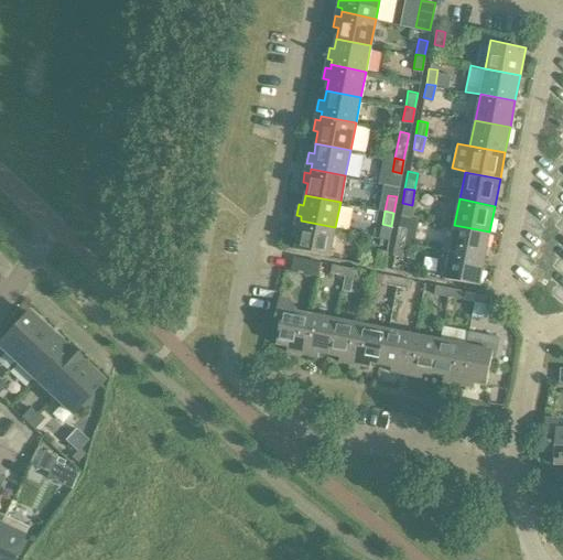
[(335,227),(301,221),(300,225),(294,224),(292,234),(298,235),(295,247),(329,254),(335,227)]
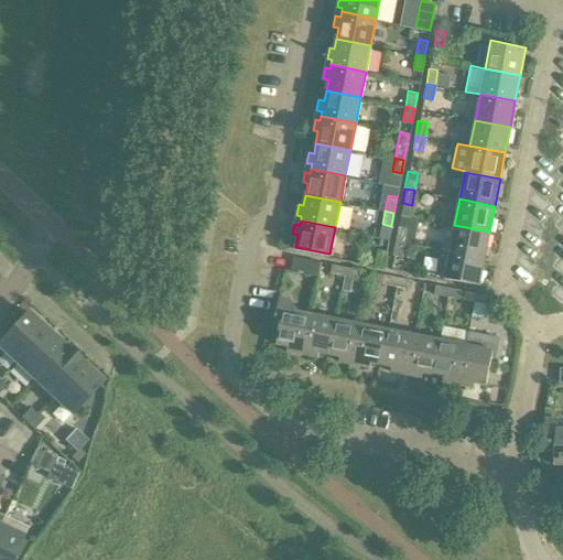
[(407,227),(398,225),(394,240),(404,241),(407,227)]
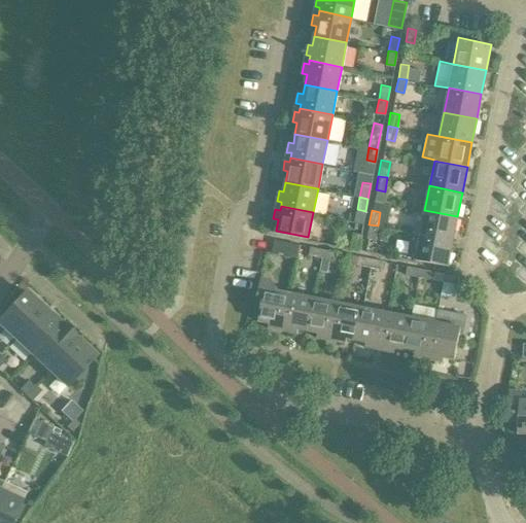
[(424,210),(420,234),(452,241),(457,216),(424,210)]
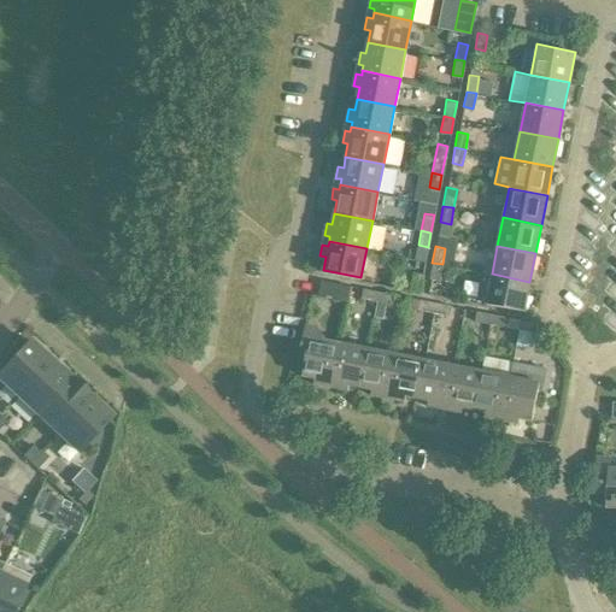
[(420,289),(426,260),(415,259),(410,287),(420,289)]
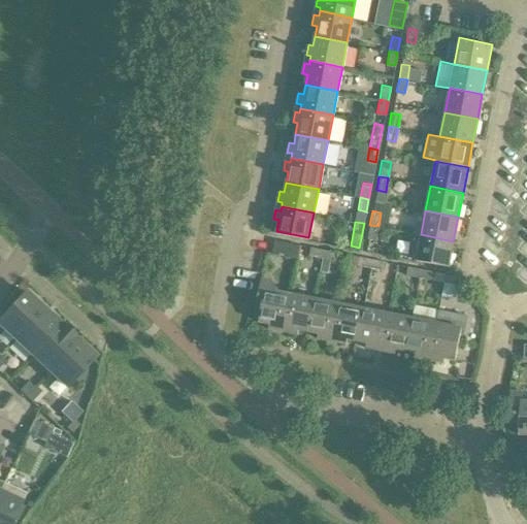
[(379,226),(369,225),(367,237),(375,238),(379,226)]
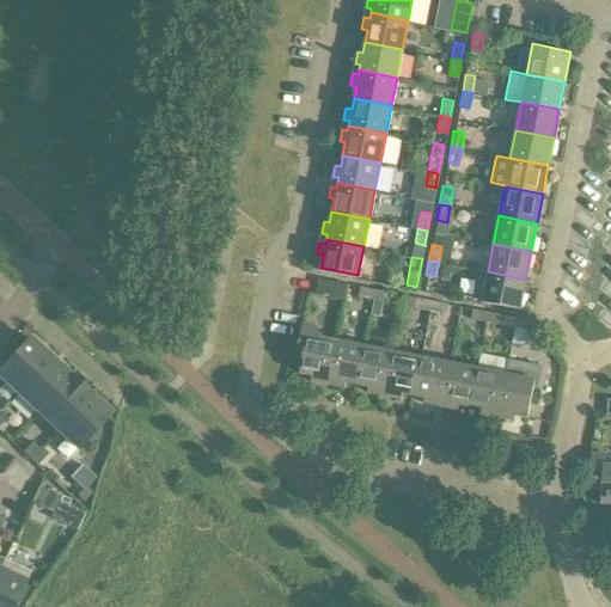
[(525,280),(488,271),(482,300),(520,307),(525,280)]
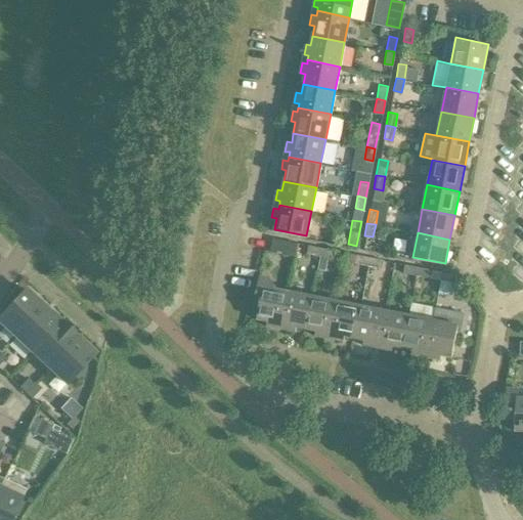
[(296,255),(298,242),(272,236),(270,250),(296,255)]
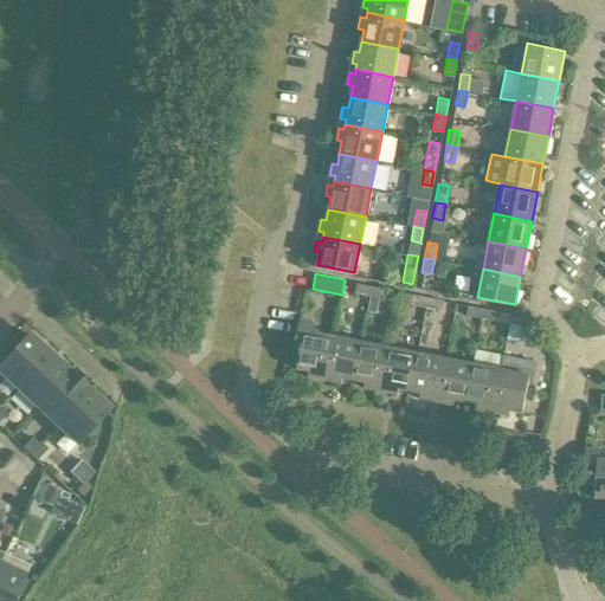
[(371,295),(372,284),(355,280),(354,291),(371,295)]
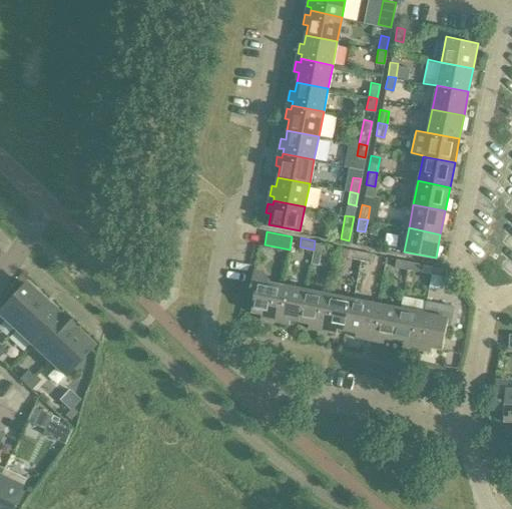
[(329,242),(315,240),(314,249),(327,251),(329,242)]
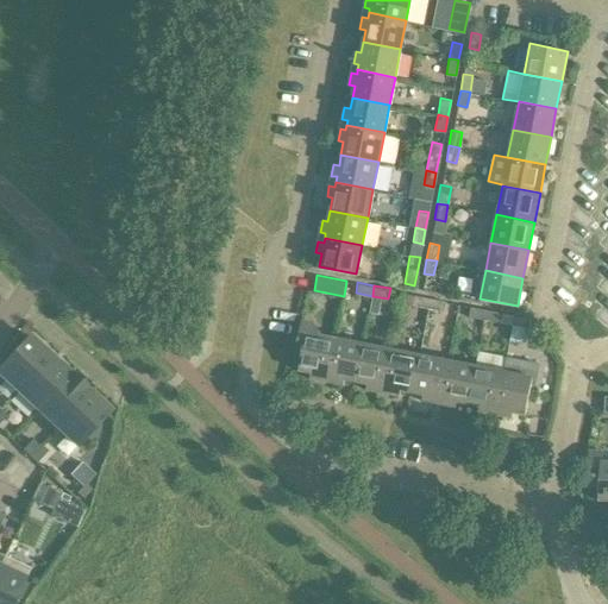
[(428,307),(431,297),(414,294),(413,303),(428,307)]
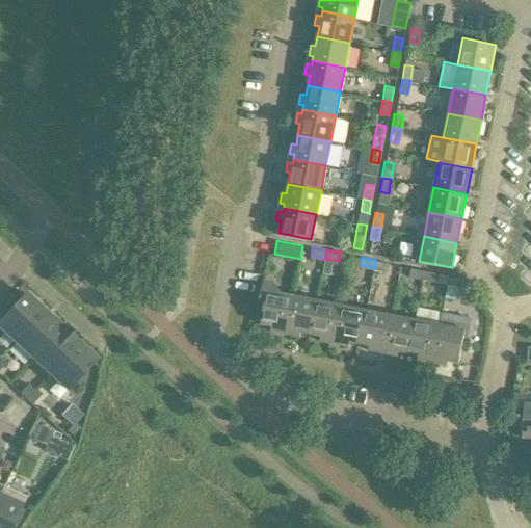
[(376,260),(374,268),(388,270),(389,262),(376,260)]
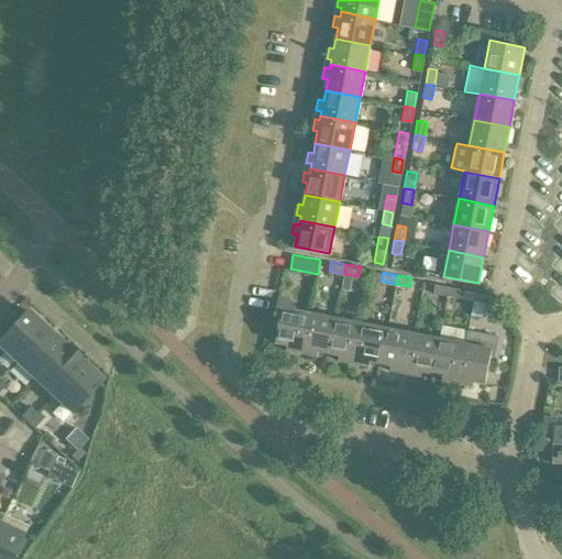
[(448,294),(449,284),(434,282),(432,291),(448,294)]
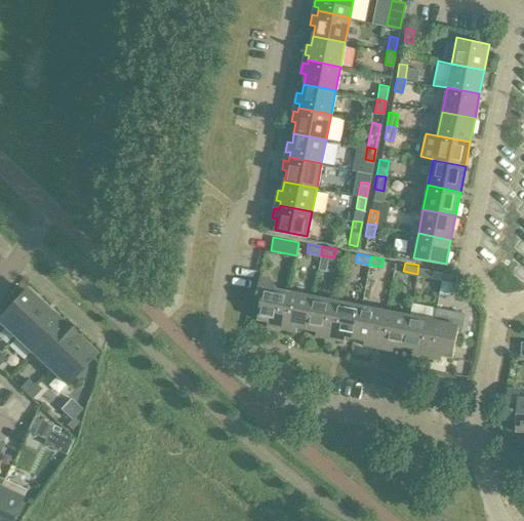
[(433,268),(418,265),(417,274),(431,276),(433,268)]
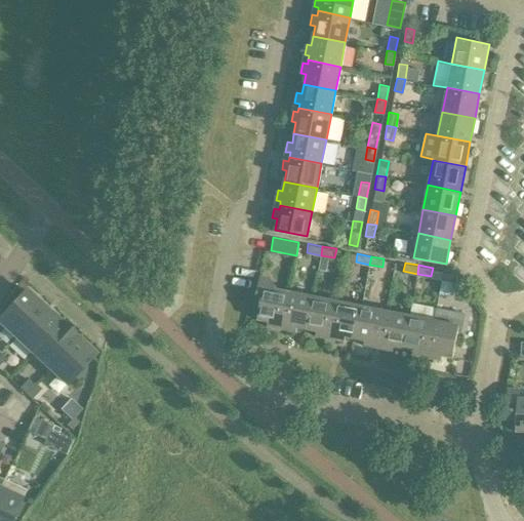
[(441,279),(455,281),(456,273),(443,271),(441,279)]
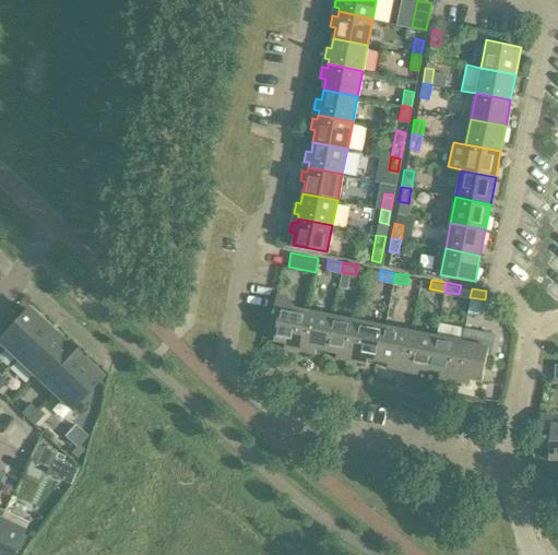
[(276,292),(269,333),(275,334),(274,339),(285,341),(284,345),(295,347),(296,343),(300,344),(308,309),(293,306),(294,303),(286,294),(276,292)]
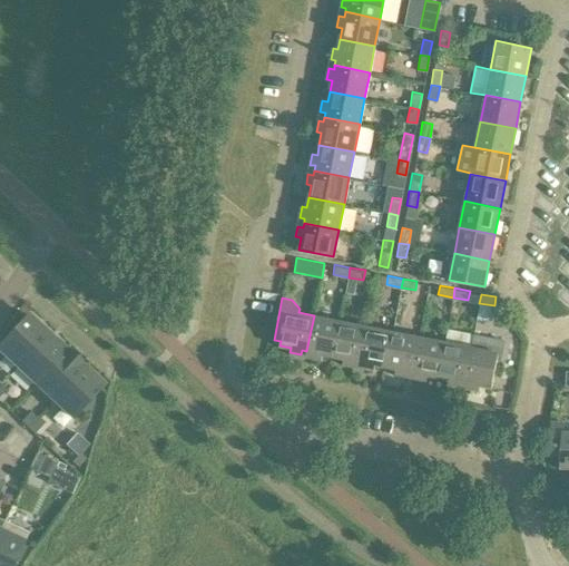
[(0,349),(15,363),(45,330),(26,312),(0,340),(0,349)]
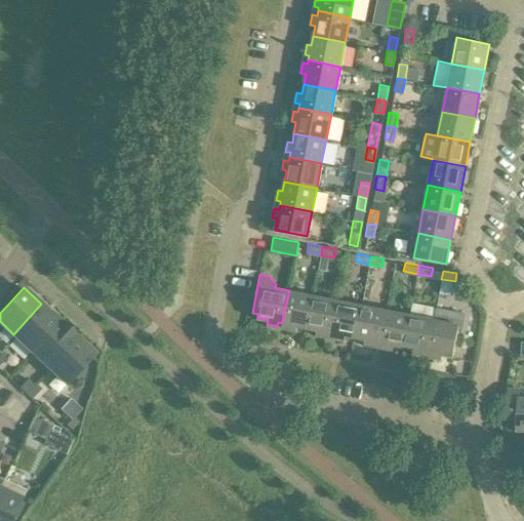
[(313,295),(289,290),(282,323),(286,324),(285,328),(295,330),(296,326),(307,328),(313,295)]
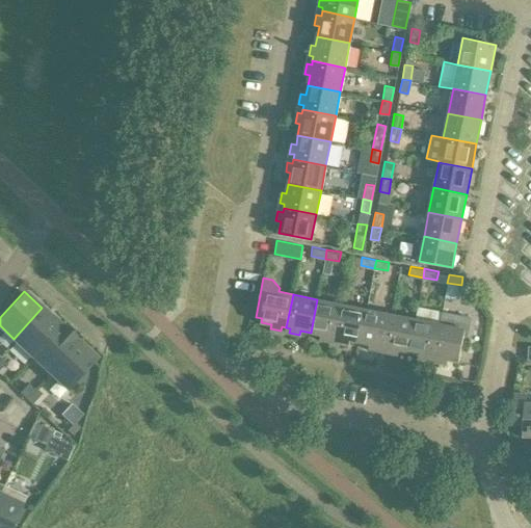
[(342,304),(317,299),(311,333),(320,334),(320,339),(329,341),(330,336),(335,337),(342,304)]
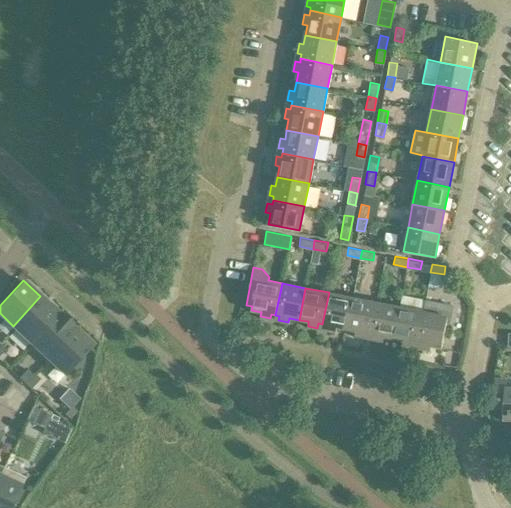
[(329,292),(322,324),(326,325),(325,329),(335,331),(336,327),(346,329),(352,297),(329,292)]
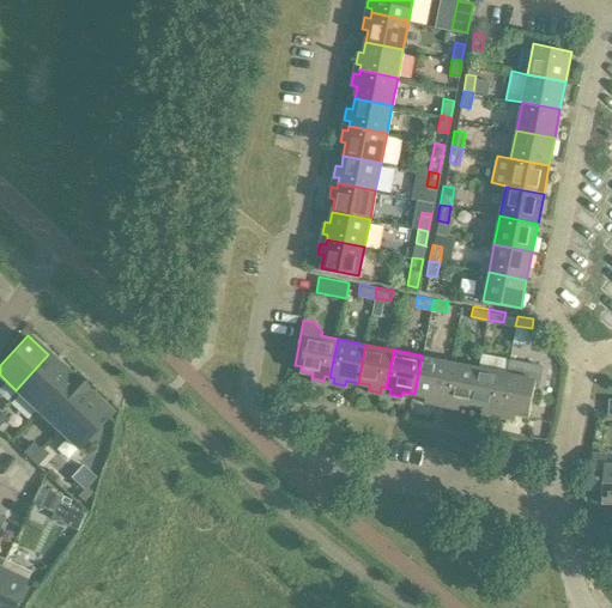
[(482,351),(478,366),(471,405),(483,407),(482,412),(492,415),(494,409),(498,411),(509,357),(482,351)]
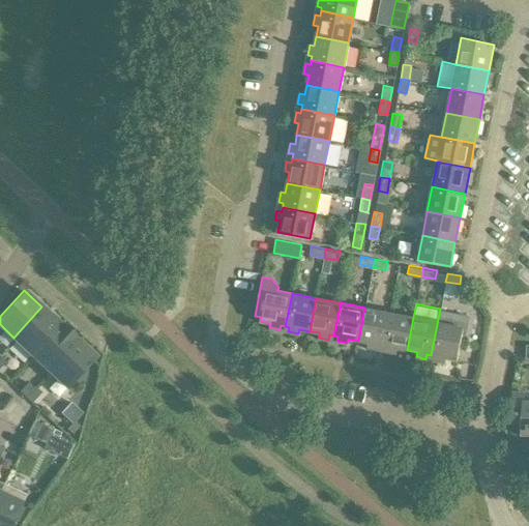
[(41,307),(13,338),(31,354),(60,323),(41,307)]
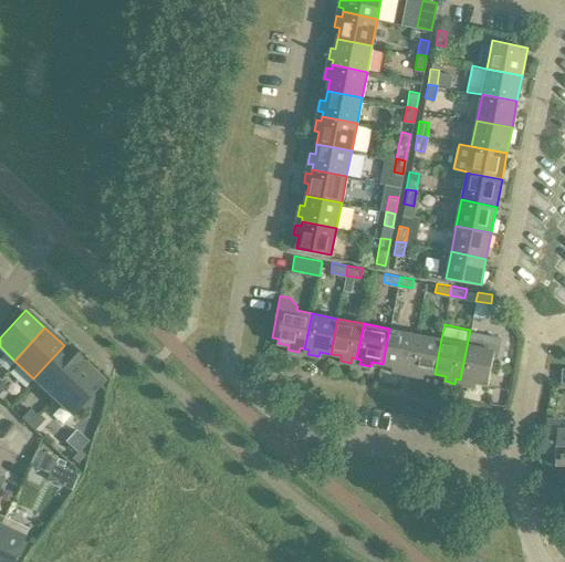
[(389,329),(383,364),(394,366),(393,371),(403,373),(404,368),(409,370),(416,334),(389,329)]
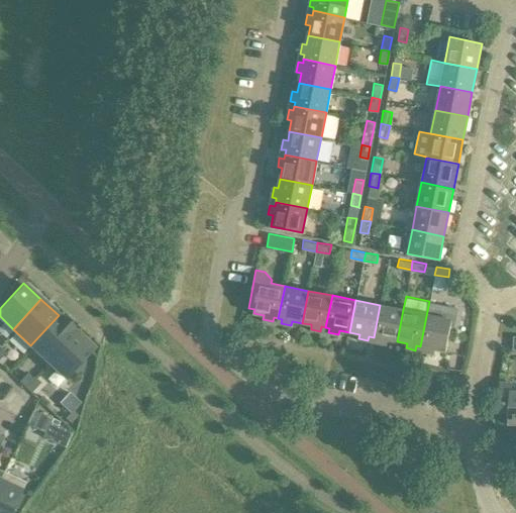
[(457,307),(429,301),(420,346),(425,346),(424,351),(433,353),(434,348),(445,350),(450,325),(453,326),(457,307)]
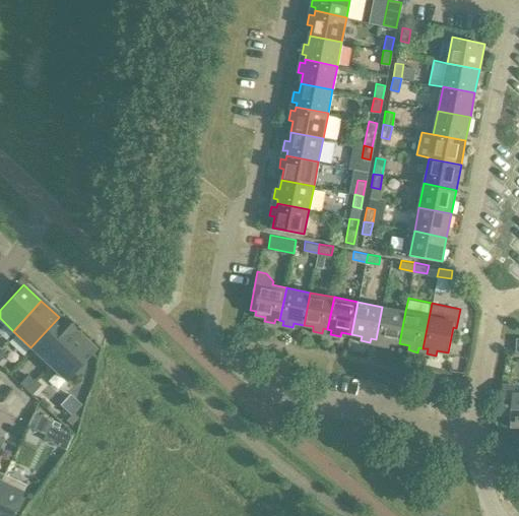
[(405,311),(382,307),(376,339),(379,339),(379,344),(388,345),(389,341),(399,343),(405,311)]
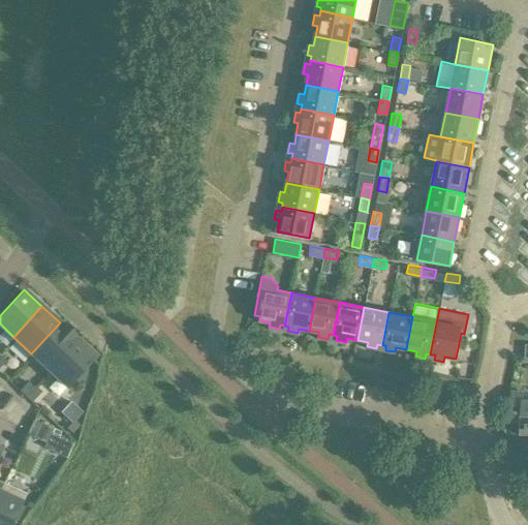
[(31,353),(49,369),(78,339),(60,322),(31,353)]
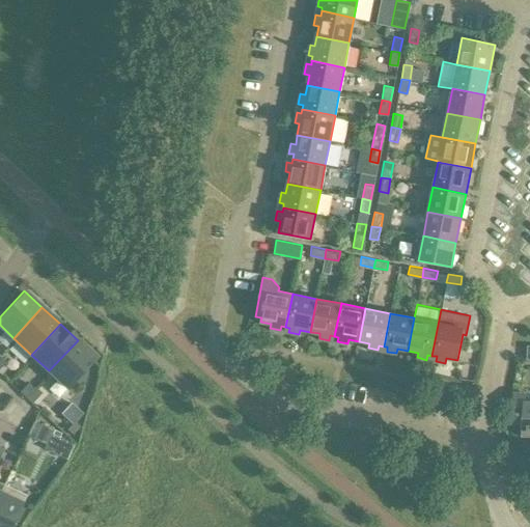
[(78,340),(49,370),(66,387),(95,356),(78,340)]
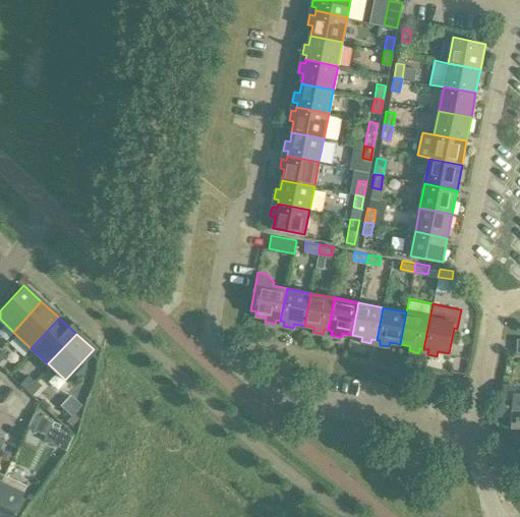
[(24,388),(33,380),(26,374),(18,383),(24,388)]
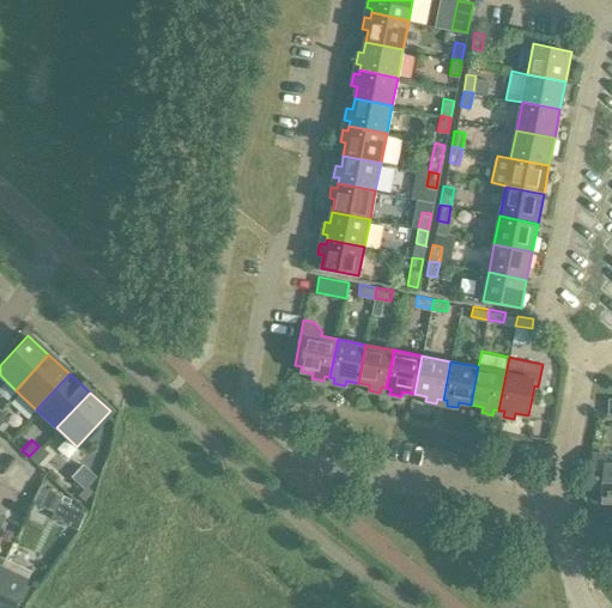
[(46,453),(38,447),(29,456),(36,463),(46,453)]
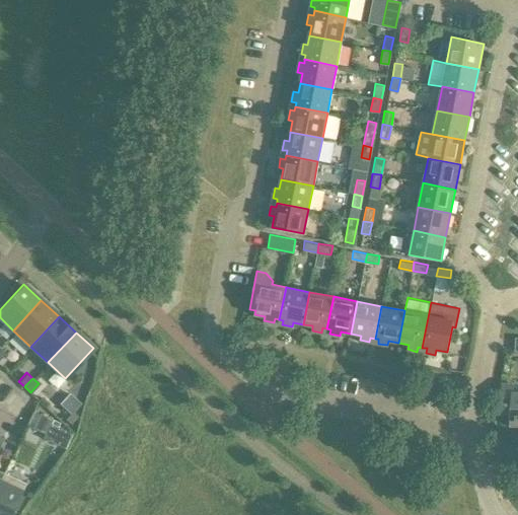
[(517,392),(513,392),(513,383),(501,382),(499,412),(510,413),(509,425),(517,425),(517,392)]
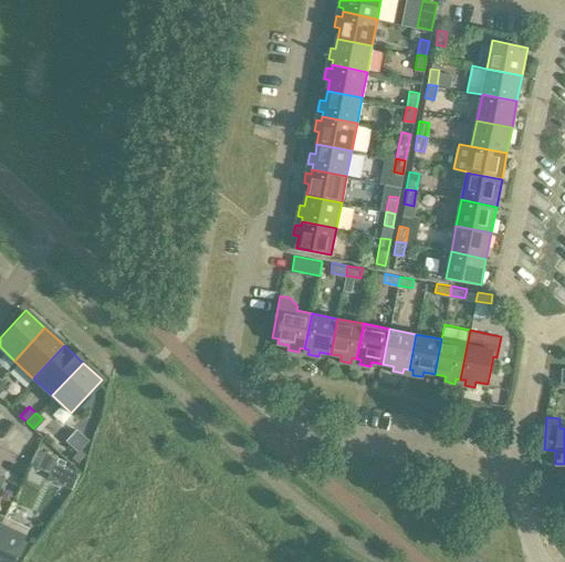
[(80,430),(67,443),(75,450),(70,456),(75,461),(85,451),(80,446),(87,438),(80,430)]
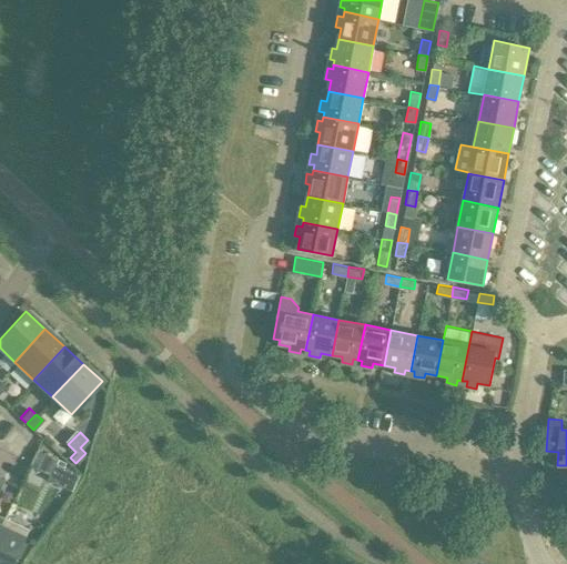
[(34,467),(48,474),(56,457),(42,451),(34,467)]
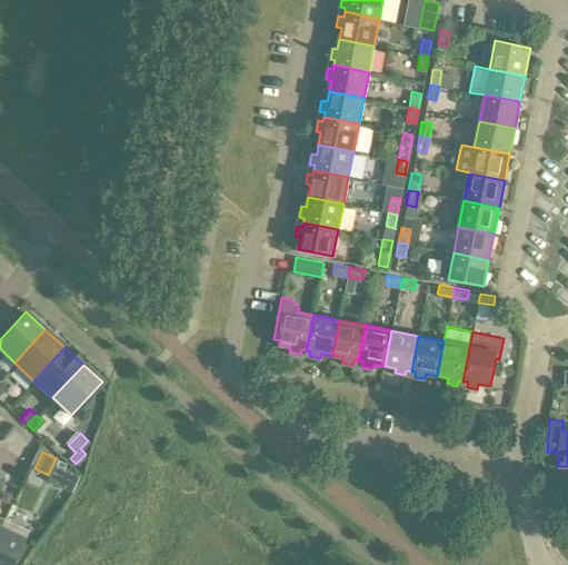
[(0,564),(9,564),(15,555),(18,557),(25,543),(21,542),(27,529),(2,517),(0,522),(0,564)]
